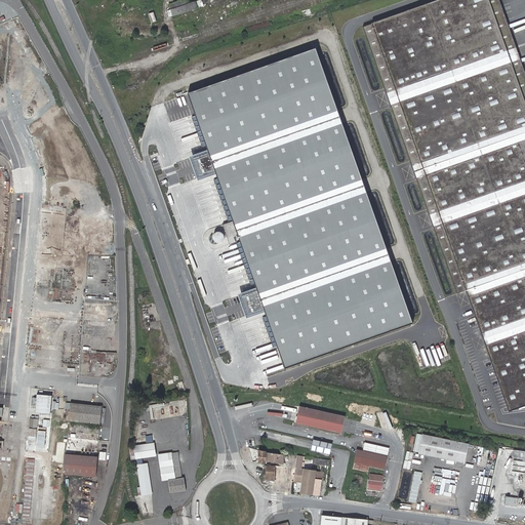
[(173,15),(199,8),(197,0),(189,3),(187,0),(183,0),(169,4),(173,15)]
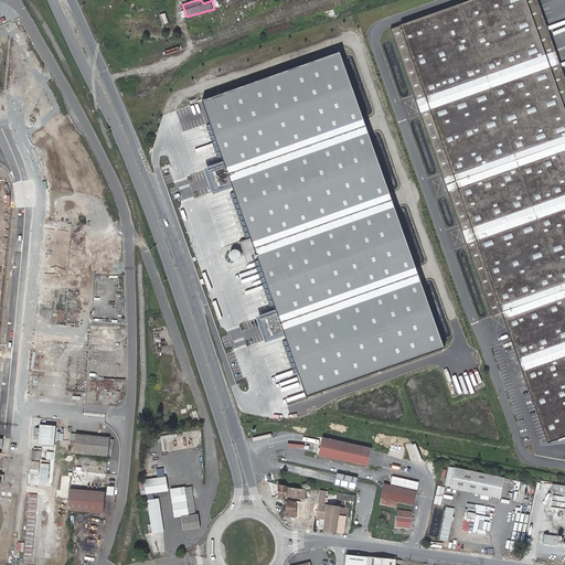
[(564,436),(564,82),(536,0),(469,0),(400,25),(400,27),(390,30),(391,31),(493,317),(502,313),(548,443),(564,436)]
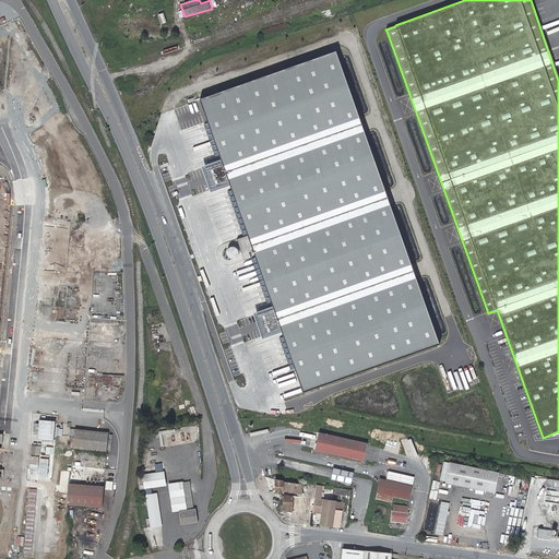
[(158,14),(162,24),(167,23),(164,13),(158,14)]
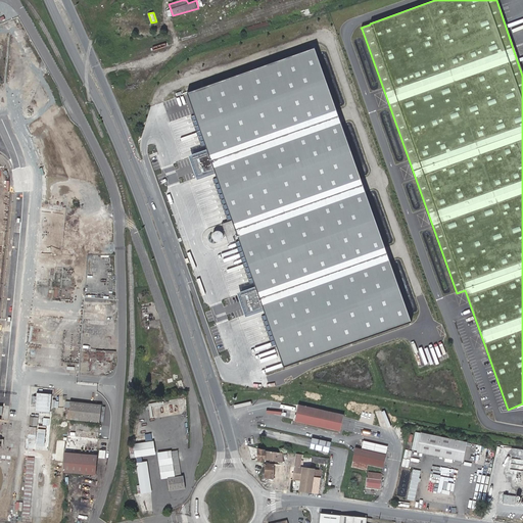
[(316,49),(188,93),(284,367),(412,322),(316,49)]
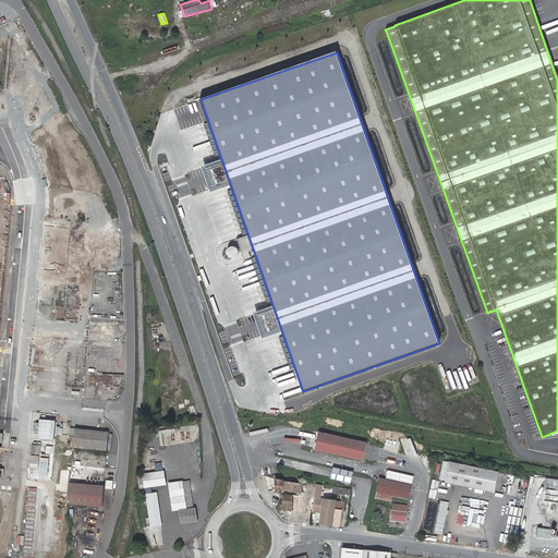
[(44,218),(43,239),(52,240),(53,219),(44,218)]
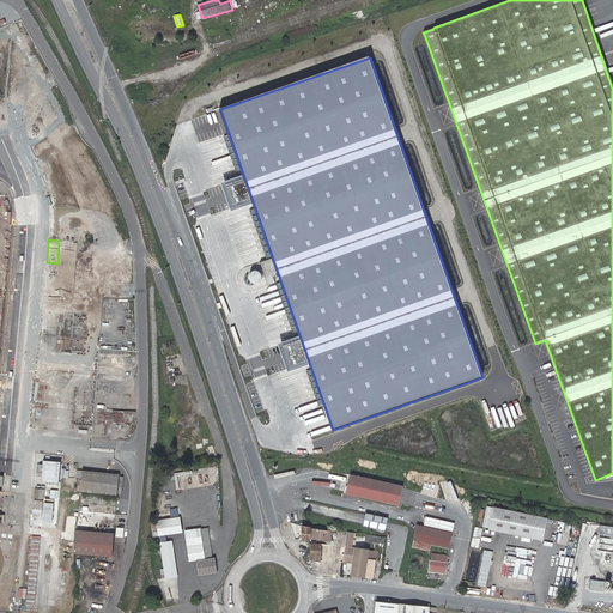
[(55,461),(38,460),(37,484),(53,486),(55,461)]
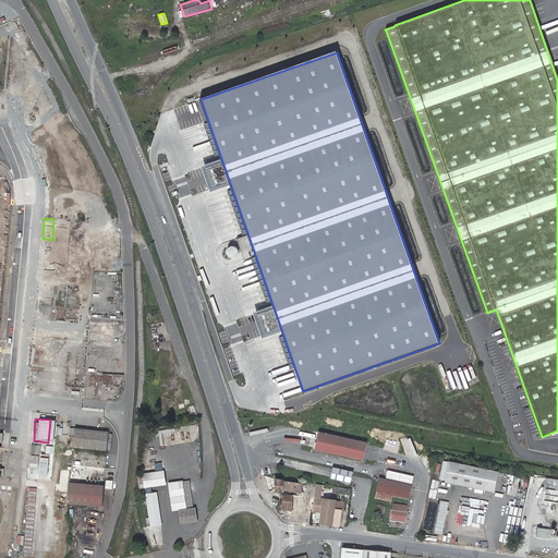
[(59,422),(57,441),(69,443),(70,422),(59,422)]
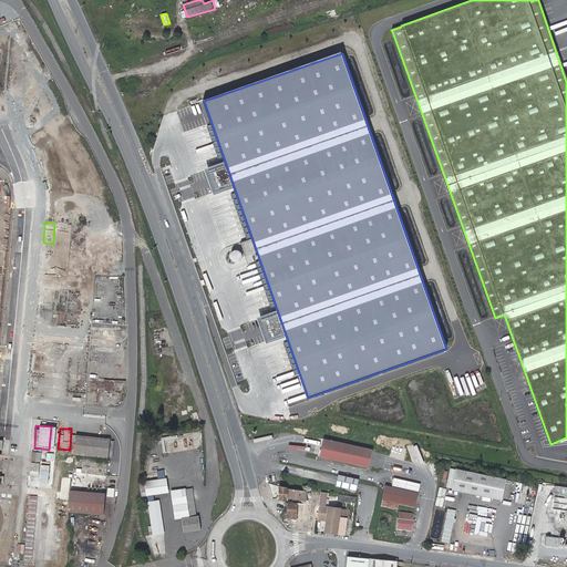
[(110,439),(75,434),(73,454),(107,459),(110,439)]
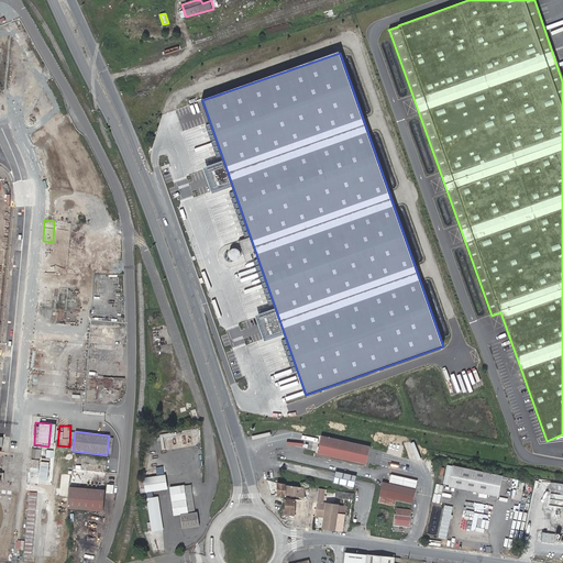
[(368,449),(319,438),(316,454),(364,465),(368,449)]
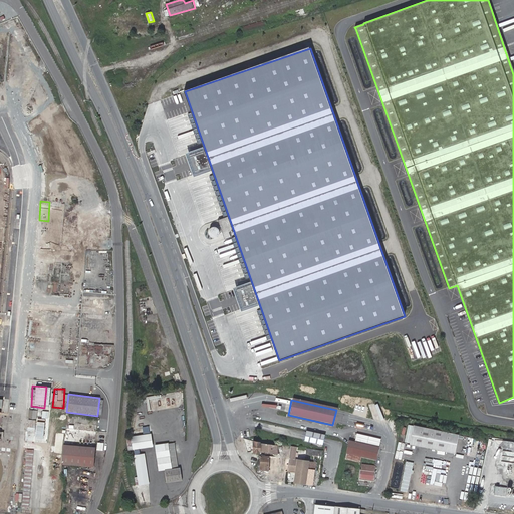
[(62,427),(65,428),(96,431),(97,419),(63,415),(62,425),(62,427)]
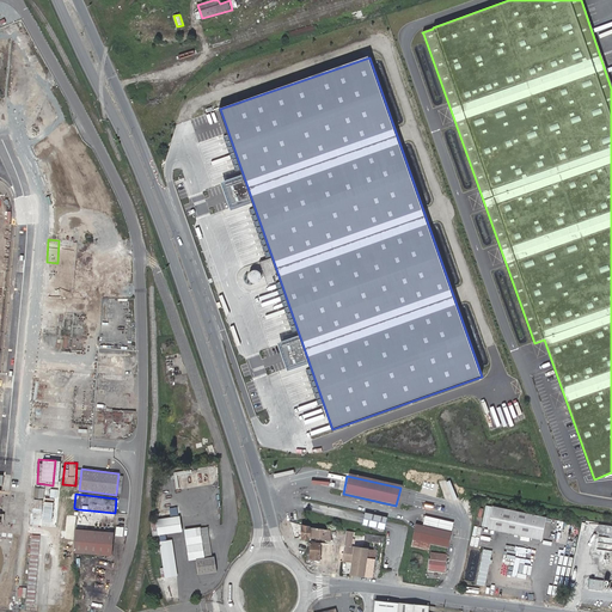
[(69,515),(71,505),(60,503),(56,527),(68,528),(69,515)]
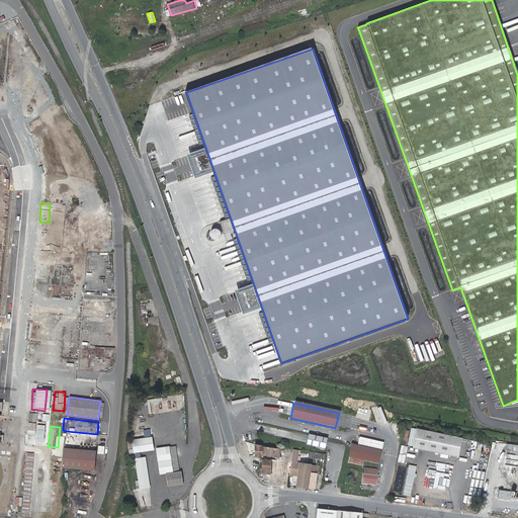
[(97,434),(66,431),(65,447),(95,450),(97,434)]
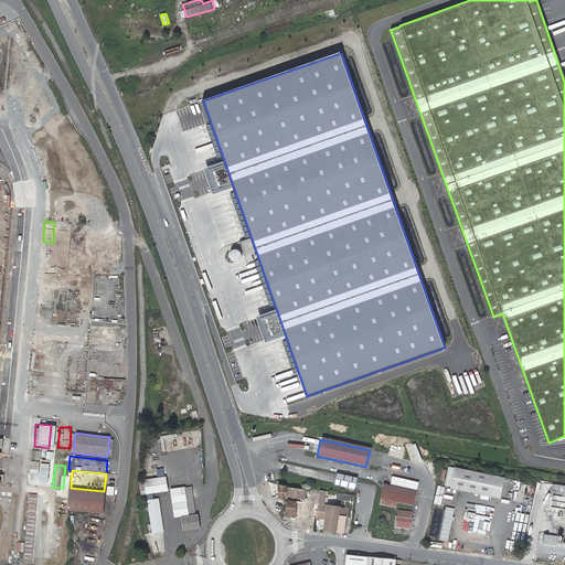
[(501,482),(451,472),(447,491),(452,492),(452,493),(497,502),(501,482)]
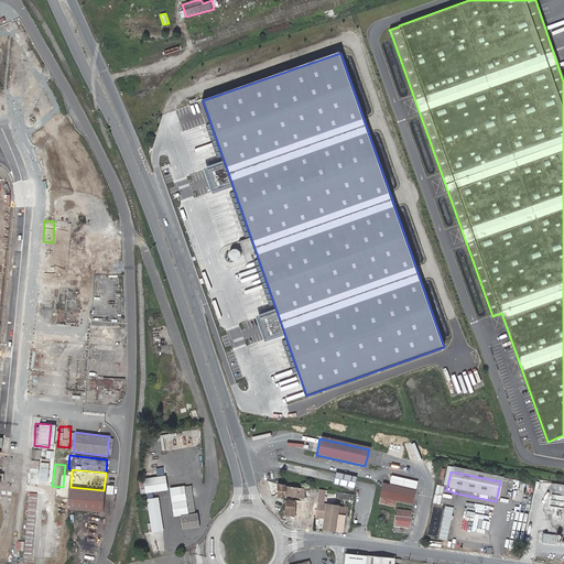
[(166,490),(164,477),(150,478),(150,474),(141,475),(142,480),(143,494),(166,490)]
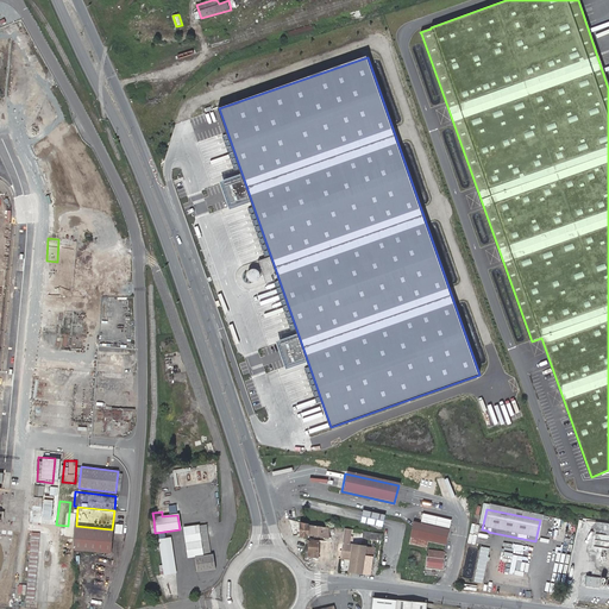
[(384,515),(360,512),(359,522),(382,526),(384,515)]
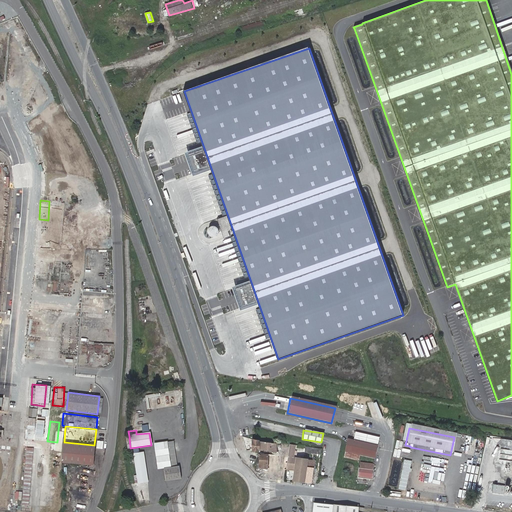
[(174,441),(176,441),(175,436),(166,438),(167,443),(171,442),(175,467),(178,467),(174,442),(174,441)]
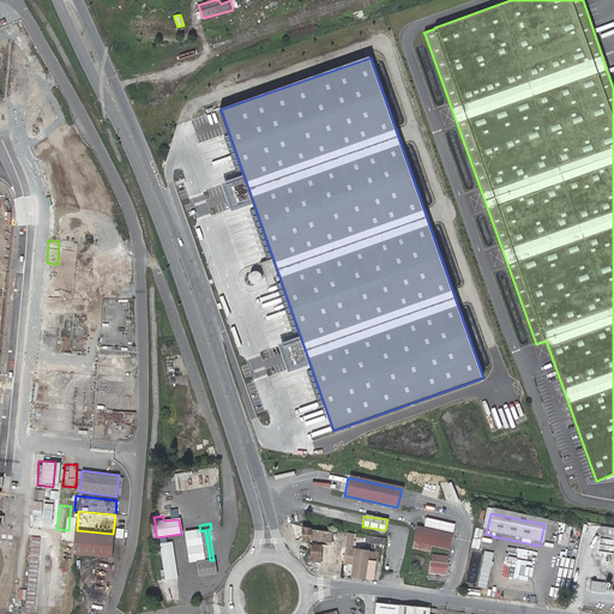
[(308,529),(302,527),(301,539),(309,539),(311,537),(329,541),(330,531),(308,529)]
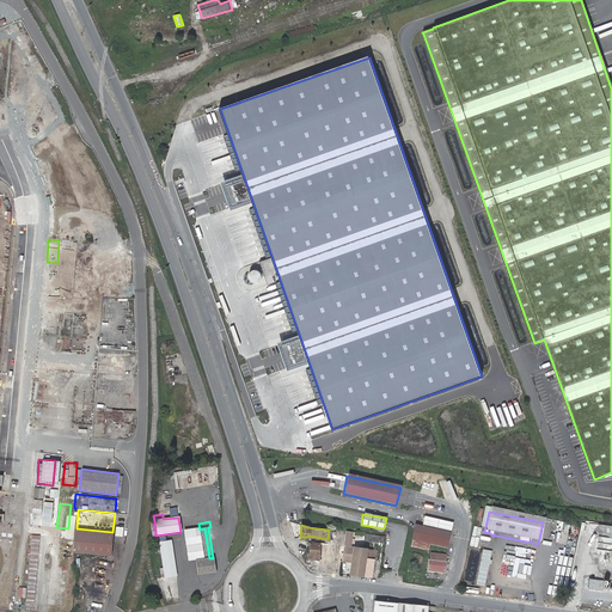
[(428,543),(429,543),(432,527),(417,525),(412,549),(427,551),(428,543)]
